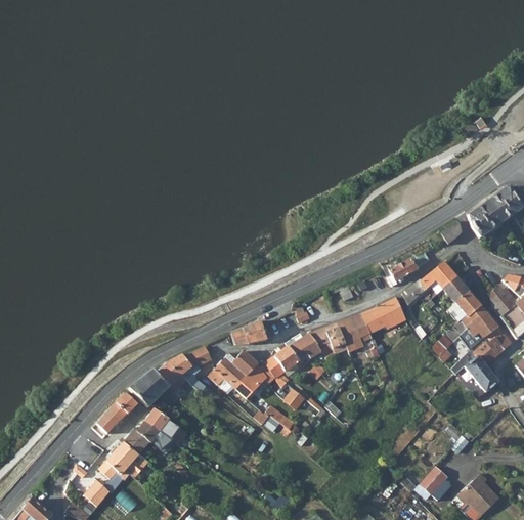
[(468,135),(479,128),(473,119),(462,127),(468,135)]
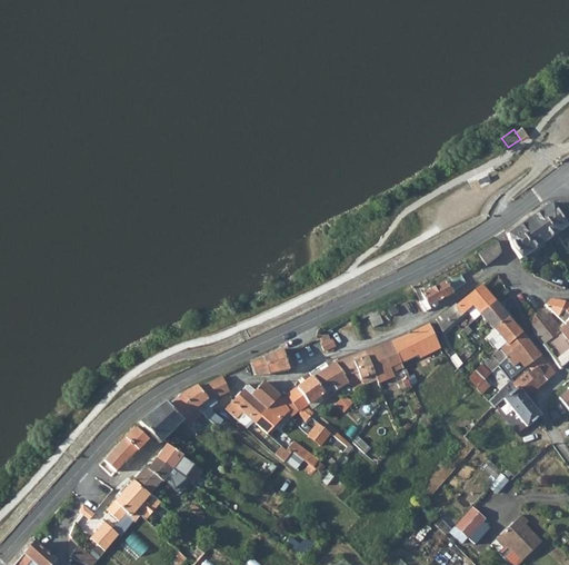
[(568,227),(551,200),(527,218),(543,241),(559,230),(563,237),(568,233),(568,227)]
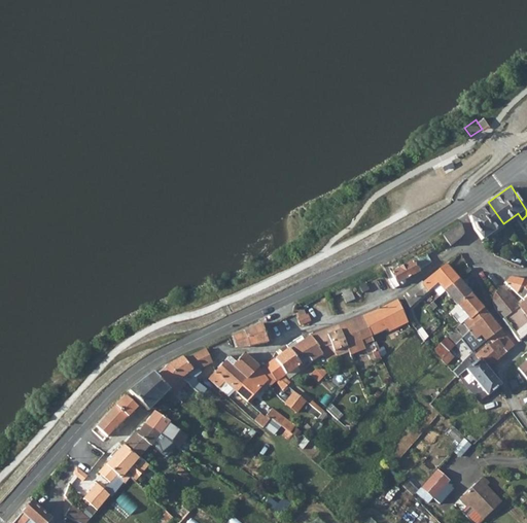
[(488,202),(470,215),(471,225),(488,247),(498,240),(492,231),(503,223),(488,202)]
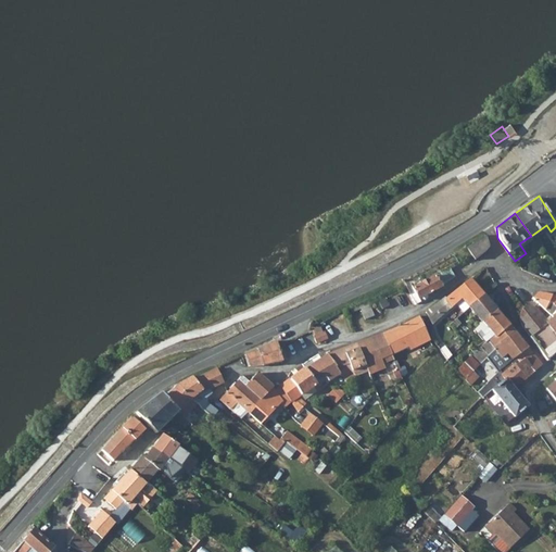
[(468,248),(475,258),(479,254),(489,245),(487,234),(472,241),(474,243),(468,248)]
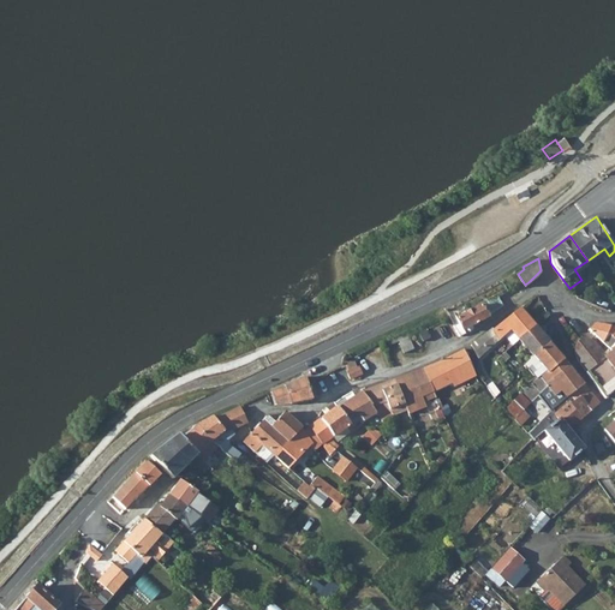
[(458,317),(460,322),(466,333),(470,332),(475,327),(472,323),(491,314),(502,303),(499,294),(458,317)]
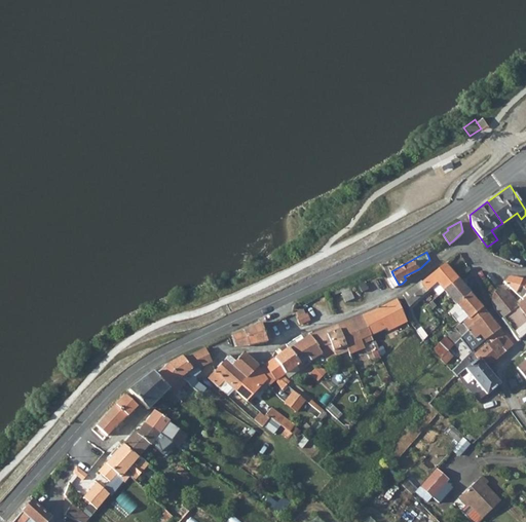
[(423,281),(421,278),(403,293),(410,306),(438,281),(445,289),(458,277),(445,262),(423,281)]
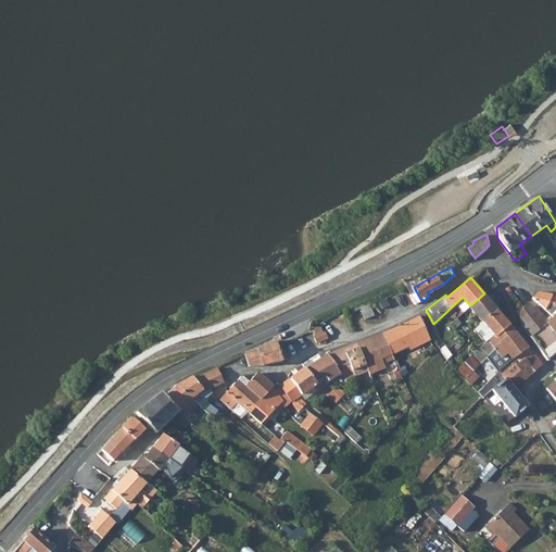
[(551,293),(538,290),(531,297),(543,308),(551,293)]
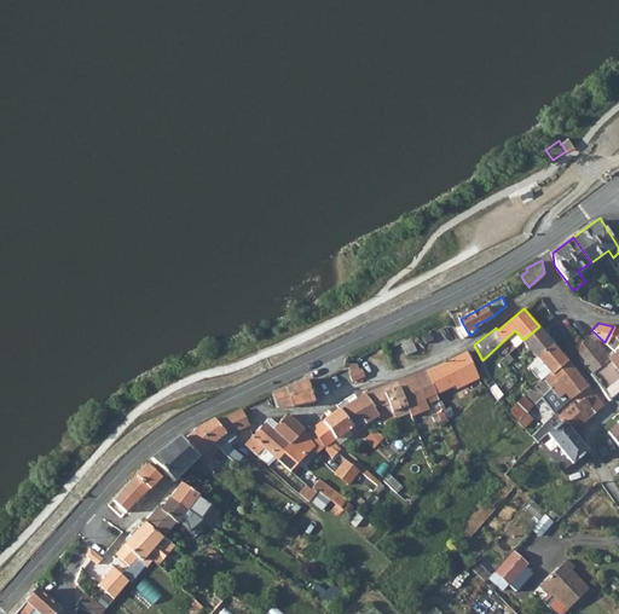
[(458,326),(464,337),(469,335),(463,324),(458,326)]
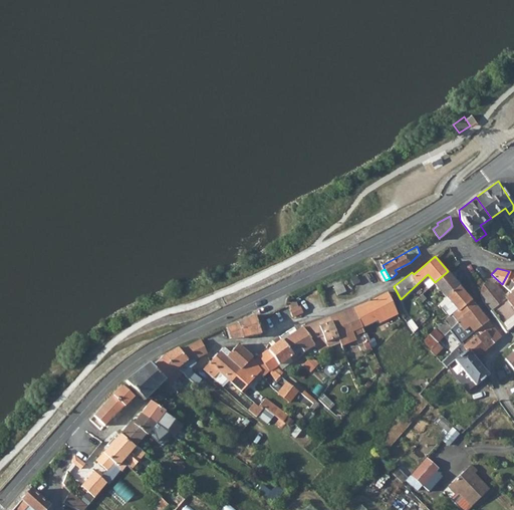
[(460,285),(448,271),(435,282),(446,295),(460,285)]
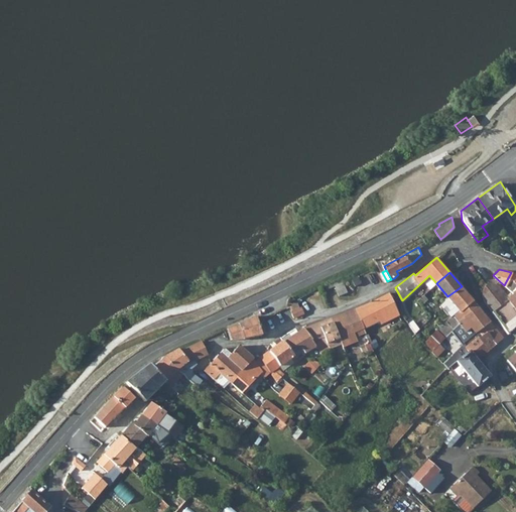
[(504,285),(510,290),(515,285),(515,272),(511,272),(504,285)]
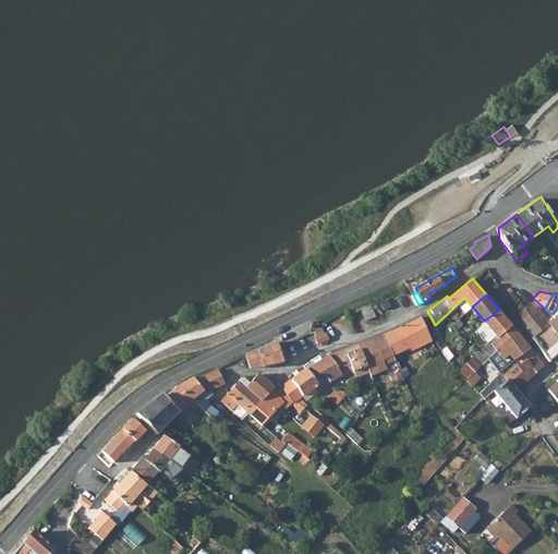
[(367,318),(376,315),(371,302),(361,305),(367,318)]
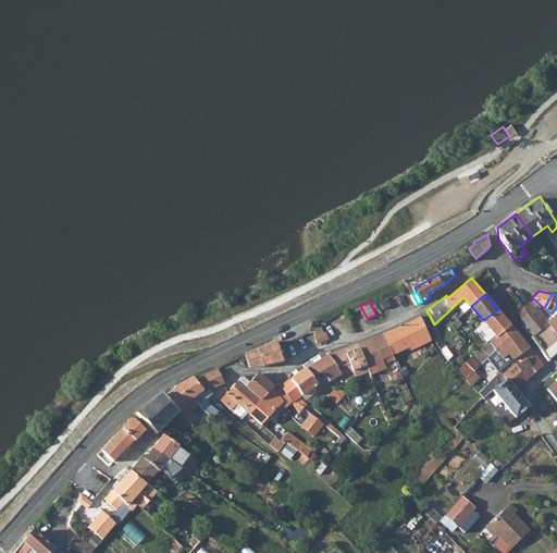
[(556,314),(551,318),(534,305),(525,304),(521,308),(521,312),(521,317),(523,324),(549,359),(556,352),(556,314)]
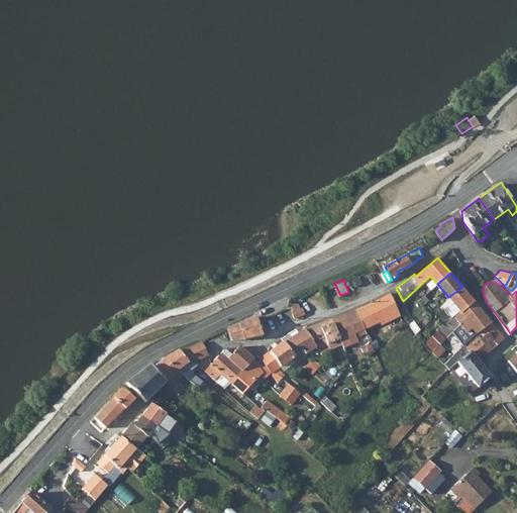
[(441,343),(455,328),(457,326),(478,306),(462,287),(448,297),(458,310),(451,316),(446,320),(447,321),(440,328),(440,327),(427,340),(435,348),(441,343)]
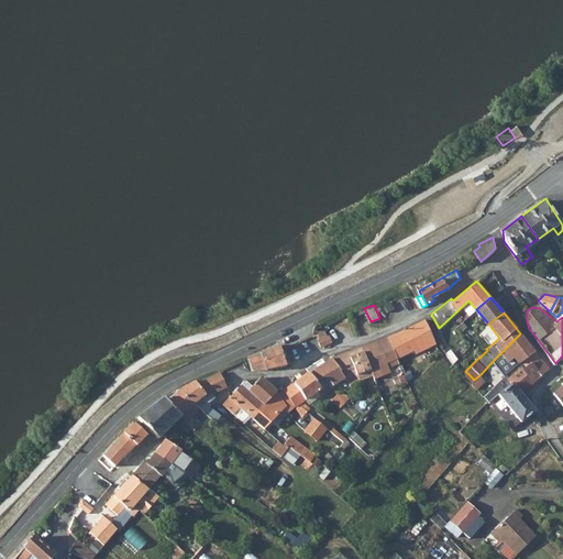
[(416,349),(416,351),(422,347),(435,340),(424,318),(387,336),(397,357),(416,349)]
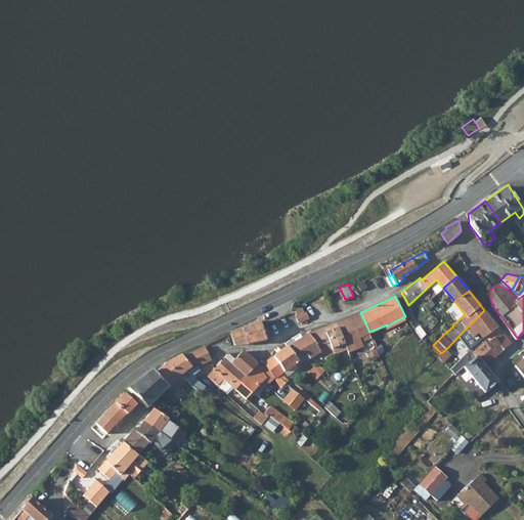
[(431,298),(425,303),(428,307),(434,302),(431,298)]
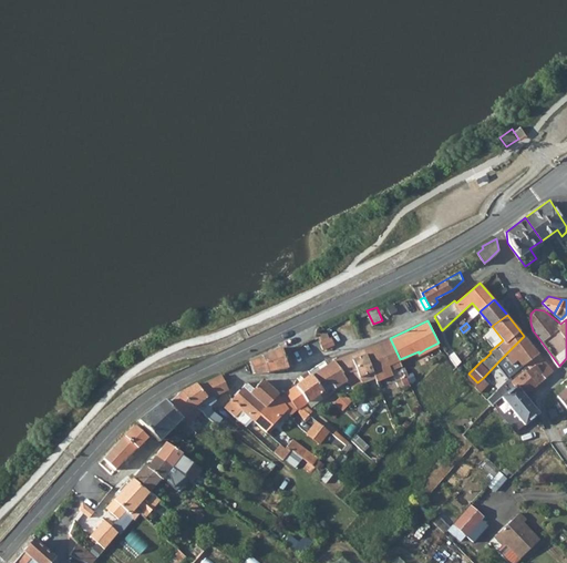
[(503,340),(492,326),(485,335),(495,347),(503,340)]
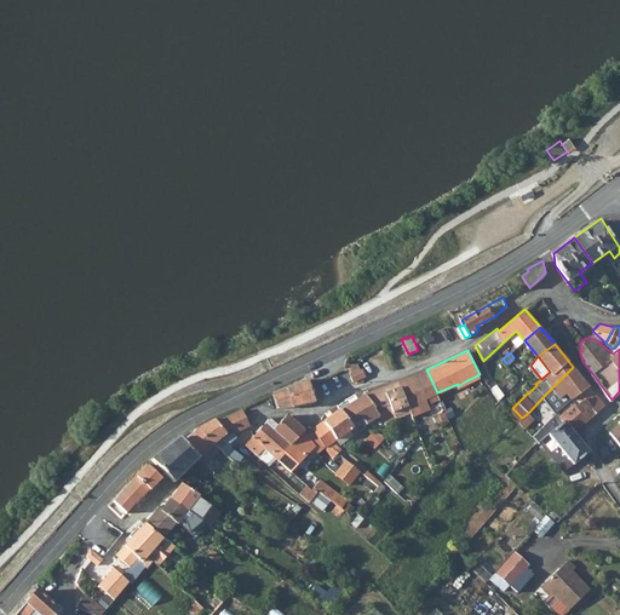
[(563,406),(564,404),(572,397),(587,384),(573,367),(549,391),(550,392),(552,391),(563,406)]
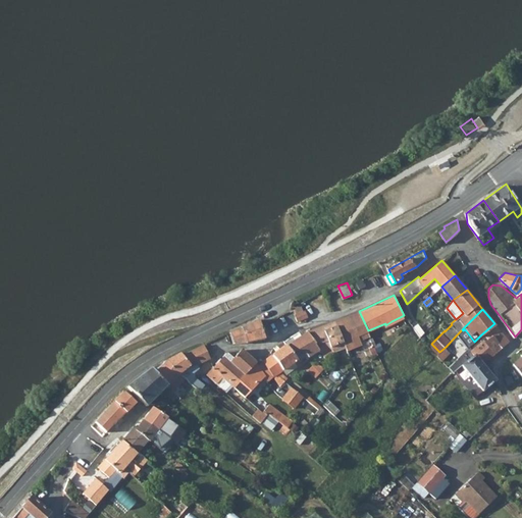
[(304,310),(293,314),(297,321),(307,317),(304,310)]
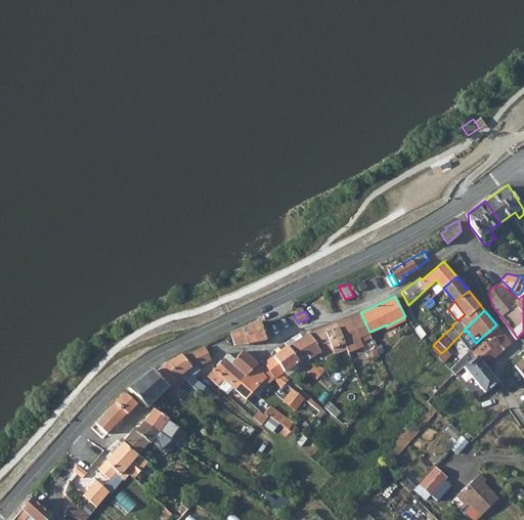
[(337,321),(339,327),(345,341),(369,332),(360,312),(337,321)]
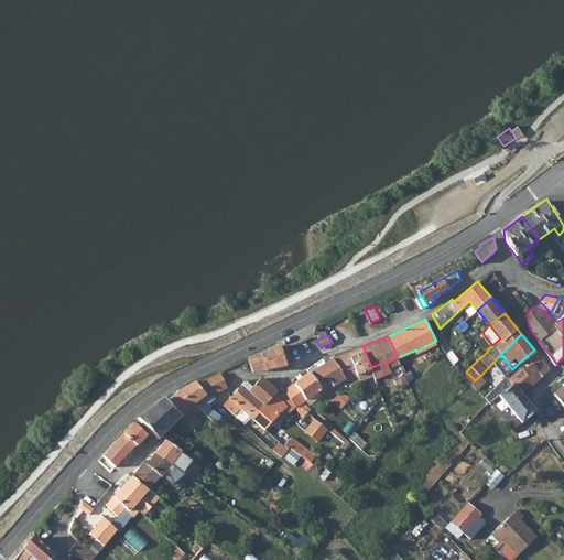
[(441,350),(436,341),(423,347),(431,359),(441,350)]
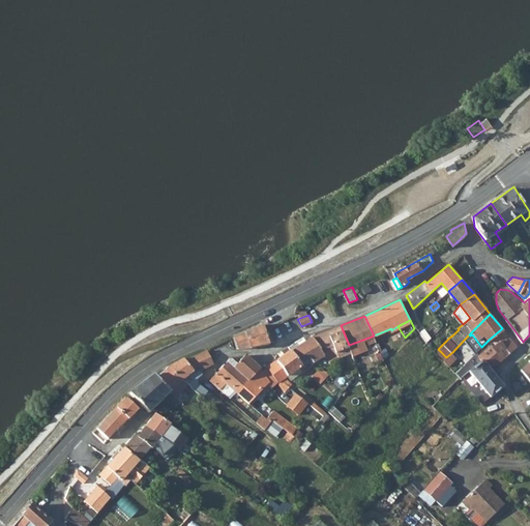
[(263,324),(235,338),(238,348),(251,348),(270,343),(263,324)]
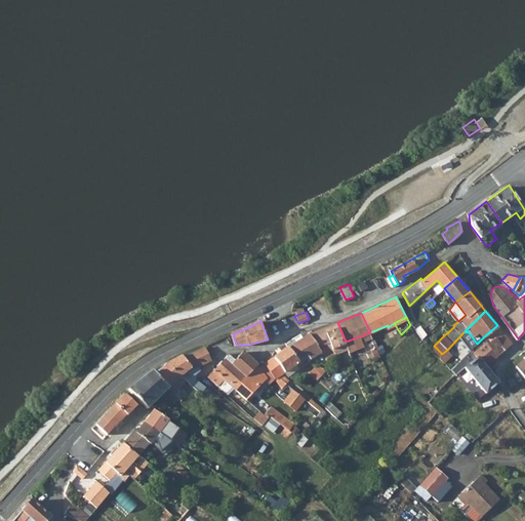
[(413,324),(415,327),(423,337),(427,334),(417,321),(413,324)]
